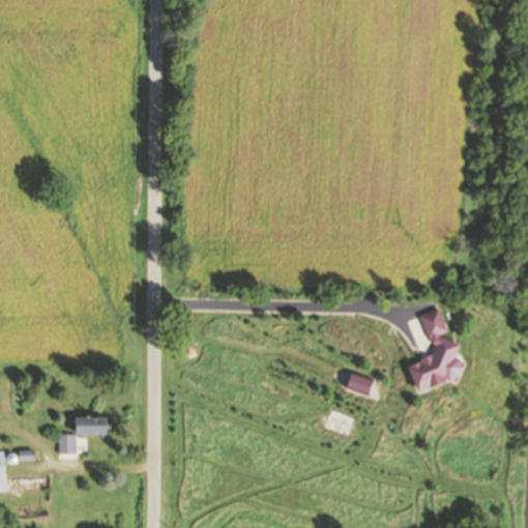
[(440,310),(422,317),(432,343),(438,344),(435,354),(424,359),(426,361),(411,368),(421,391),(450,379),(461,382),(466,360),(460,358),(463,346),(457,345),(458,342),(441,338),(439,334),(448,331),(440,310)]
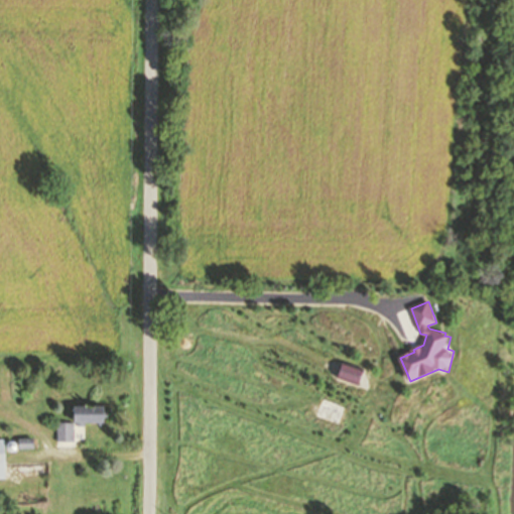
[(75,407),(75,422),(106,423),(106,407),(75,407)]
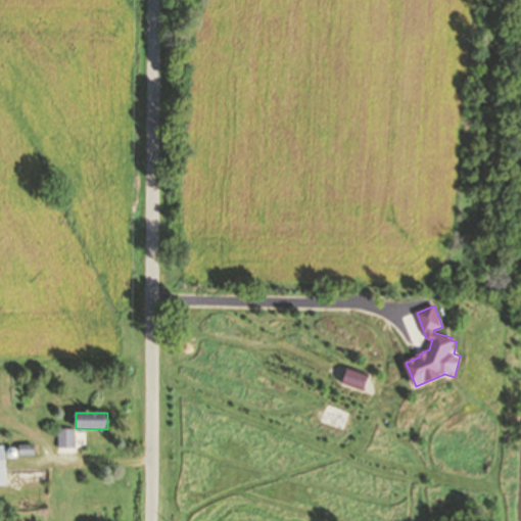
[(56,428),(56,447),(74,447),(74,428),(56,428)]
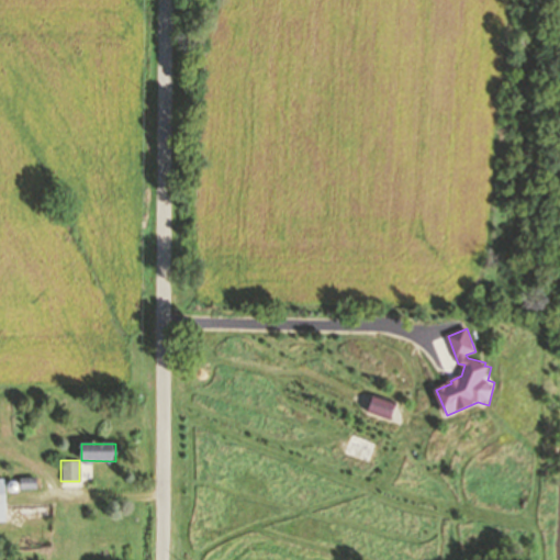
[(20,477),(20,489),(36,489),(36,477),(20,477)]
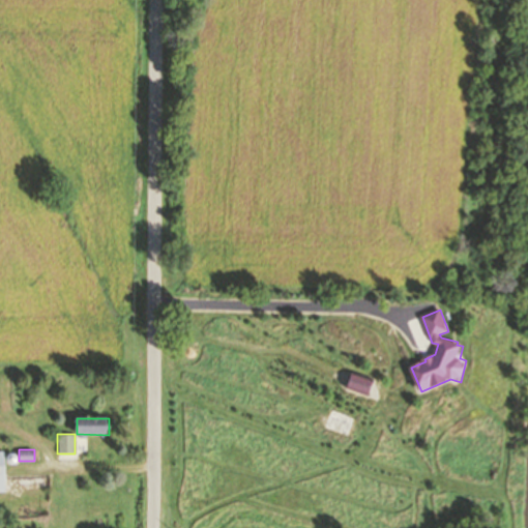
All buildings are outlined.
